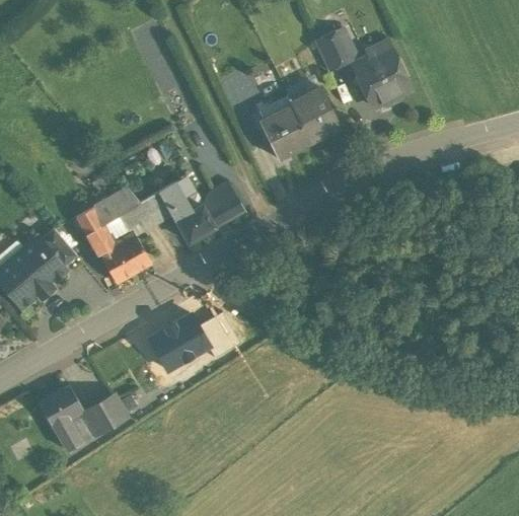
[(342,30),(313,45),(327,74),(356,60),(342,30)]
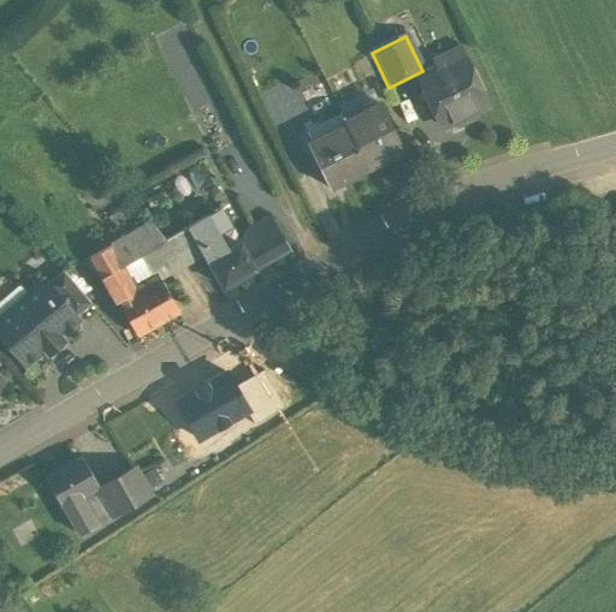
[(465,69),(443,78),(439,71),(418,82),(440,130),(486,108),(458,52),(456,53),(465,69)]
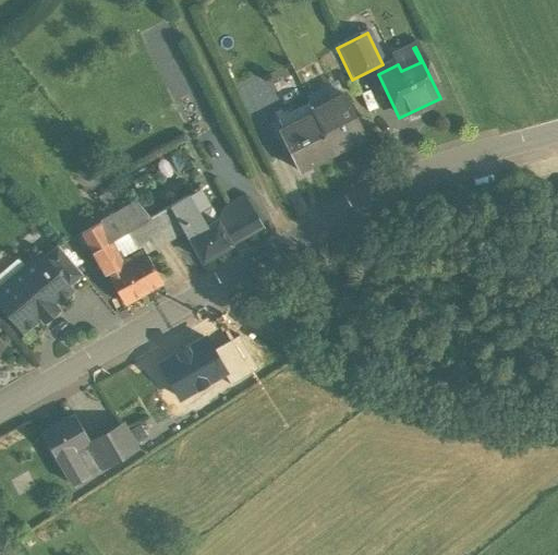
[(311,106),(342,93),(338,82),(305,95),(311,106)]
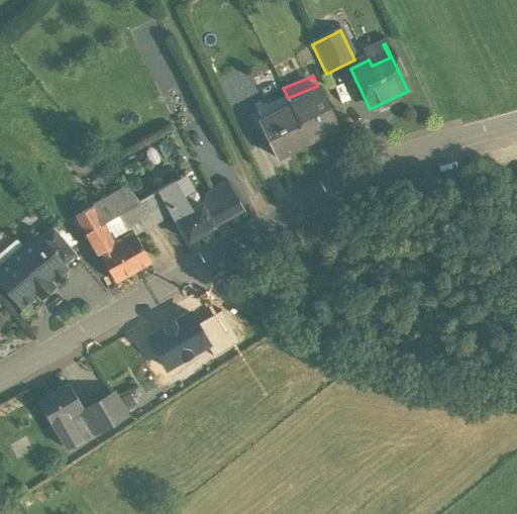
[(319,92),(304,100),(303,98),(288,105),(290,109),(308,144),(338,129),(319,92)]
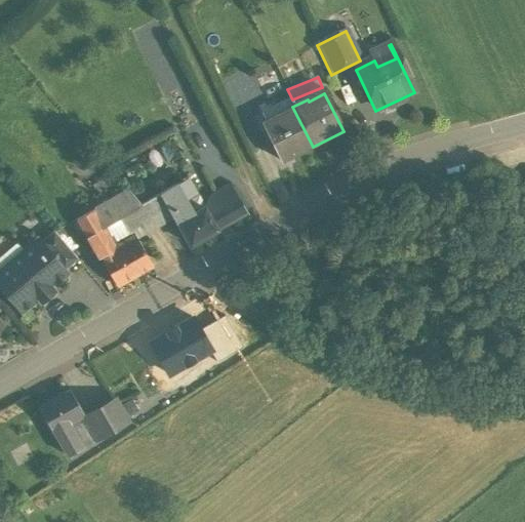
[(294,111),(261,128),(280,164),(313,147),(294,111)]
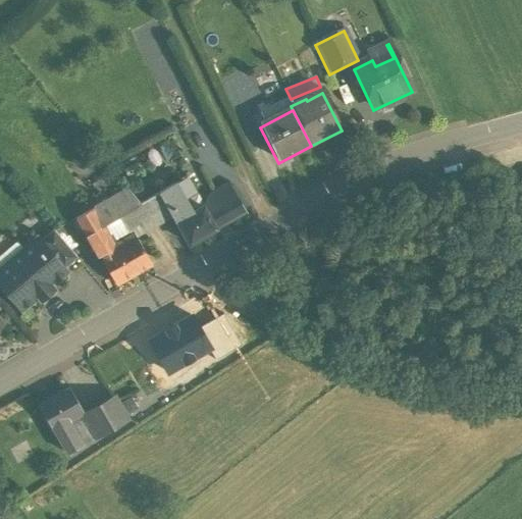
[(229,188),(213,197),(216,202),(203,210),(215,232),(246,215),(229,188)]
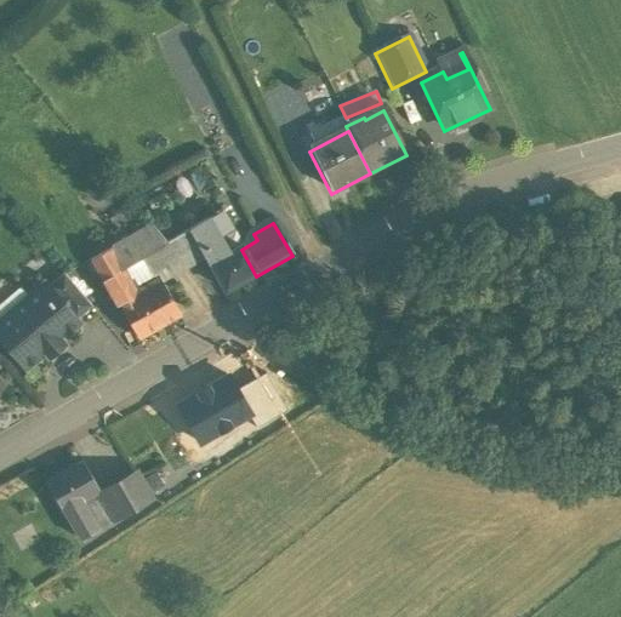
[(216,233),(197,244),(203,255),(222,244),(216,233)]
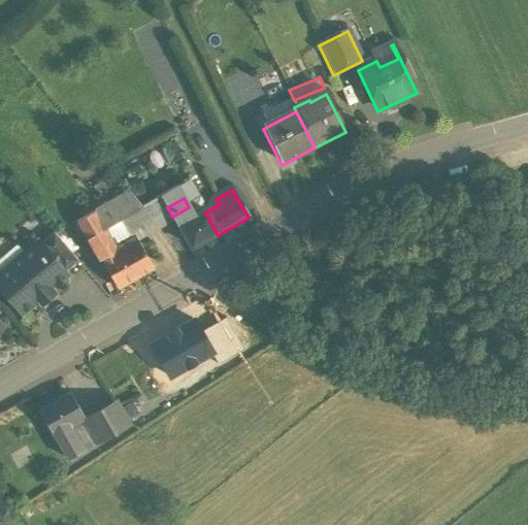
[(189,207),(172,217),(191,250),(218,235),(205,212),(194,218),(189,207)]
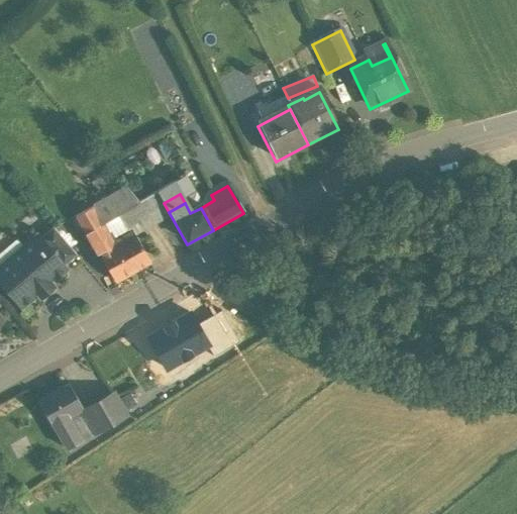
[(100,226),(85,235),(97,257),(99,255),(112,248),(100,226)]
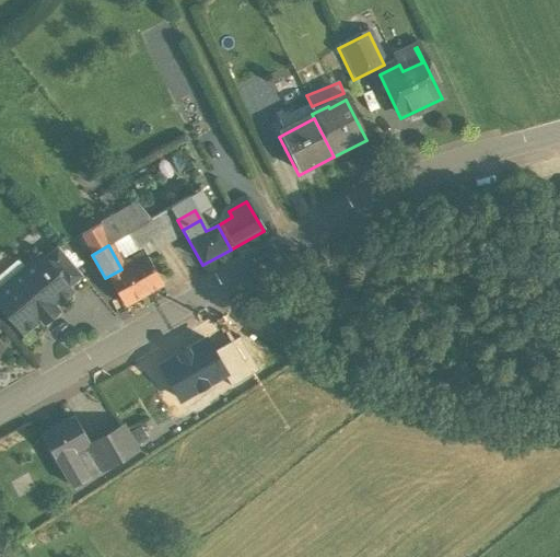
[(82,279),(57,250),(42,262),(68,292),(82,279)]
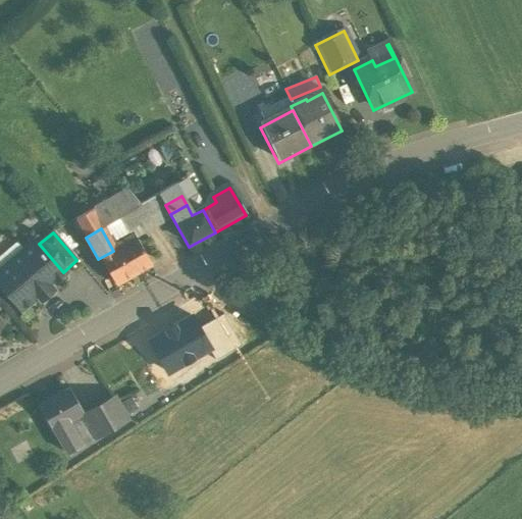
[(113,251),(100,258),(115,288),(151,268),(135,239),(113,251)]
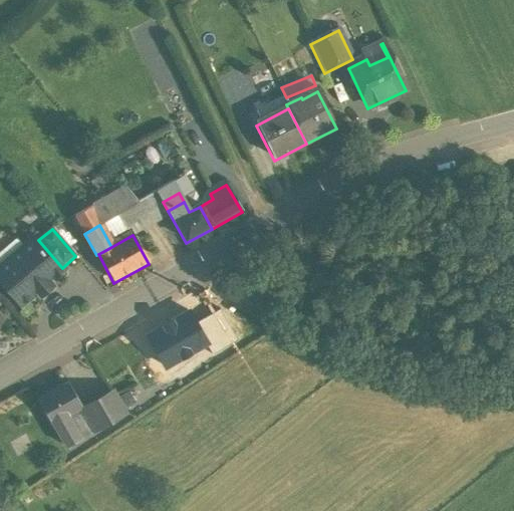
[(38,240),(37,239),(29,238),(24,243),(24,249),(0,268),(0,281),(21,306),(63,270),(62,268),(38,240)]
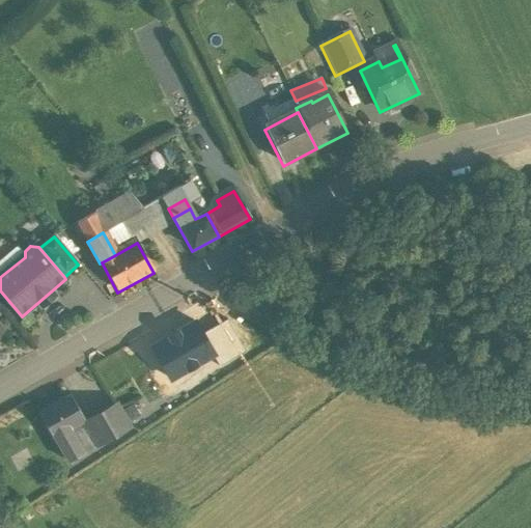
[(204,333),(196,318),(150,345),(171,380),(212,356),(217,353),(204,333)]
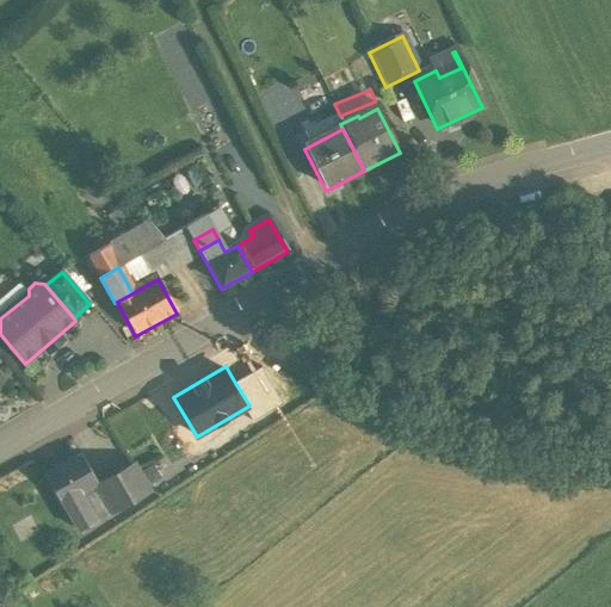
[(244,409),(252,423),(284,404),(261,367),(235,383),(250,406),(244,409)]
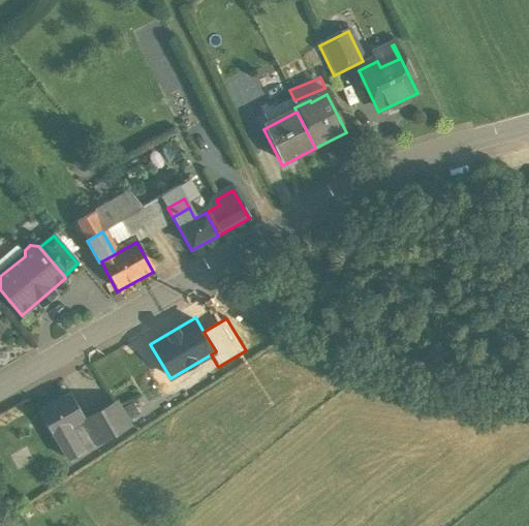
[(69,396),(39,413),(47,427),(45,428),(52,439),(53,438),(54,440),(55,439),(68,463),(83,455),(83,454),(98,445),(85,422),(69,396)]
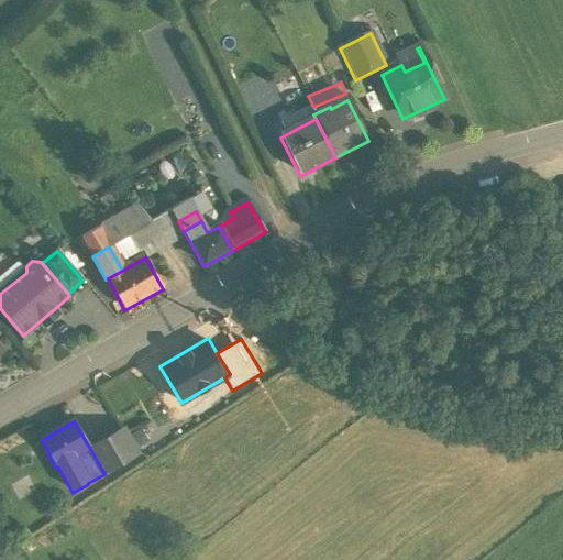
[(135,454),(122,431),(109,439),(122,462),(135,454)]
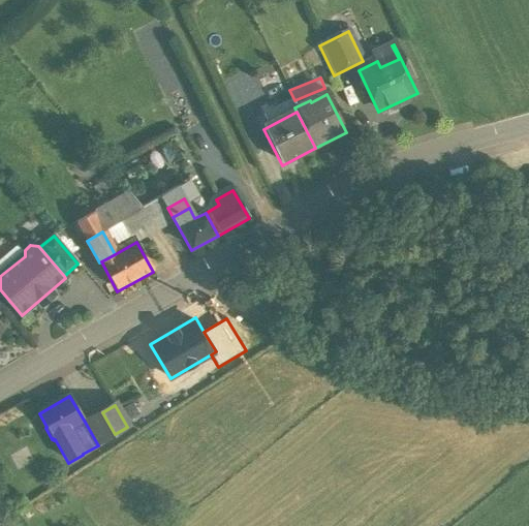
[(102,412),(85,422),(98,445),(115,435),(115,434),(102,412)]
